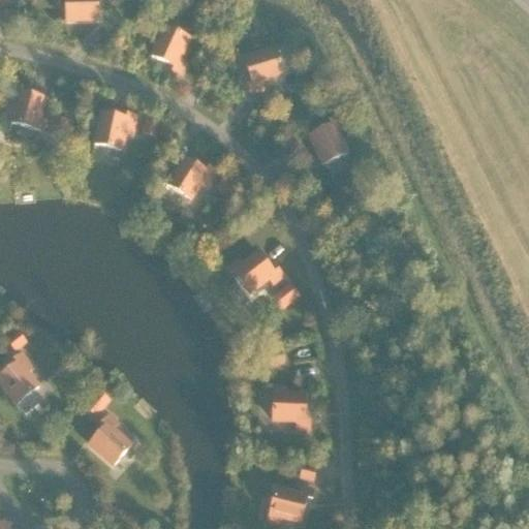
[(97,0),(65,0),(66,23),(98,22),(97,0)]
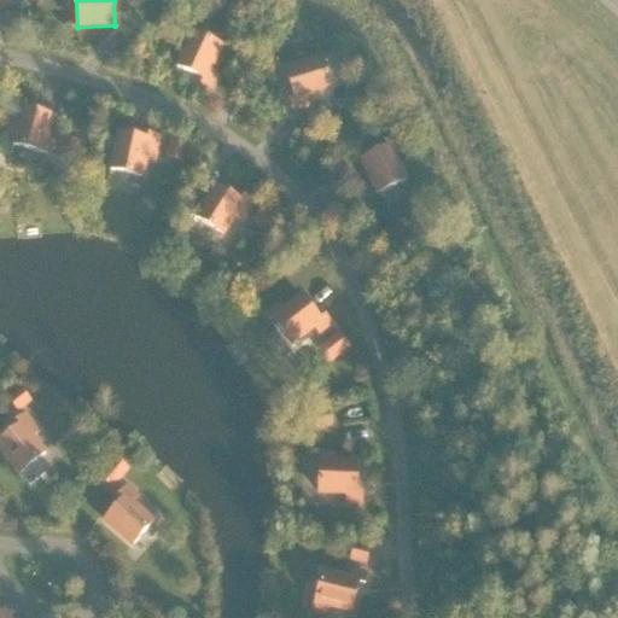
[(202,86),(210,89),(216,76),(209,73),(221,47),(192,34),(176,68),(204,81),(202,86)]
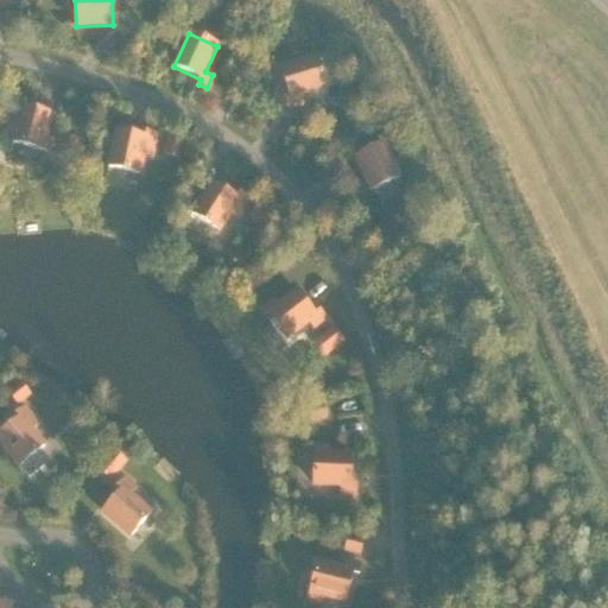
[(299,96),(325,88),(316,59),(282,70),(290,99),(285,100),(287,108),(302,105),(299,96)]
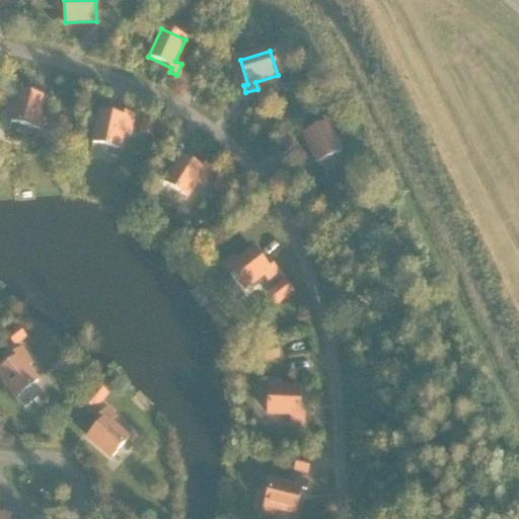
[(43,131),(46,120),(39,118),(44,98),(19,92),(20,87),(13,85),(10,97),(16,99),(10,123),(43,131)]
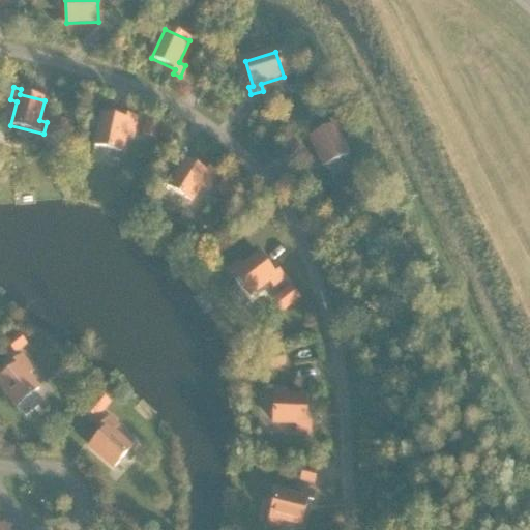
[(131,137),(136,117),(128,116),(126,121),(101,115),(94,146),(121,152),(124,135),(131,137)]
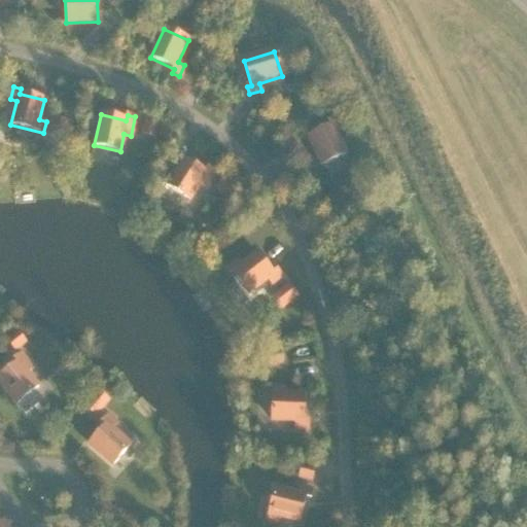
[(69,121),(54,118),(50,133),(66,136),(69,121)]
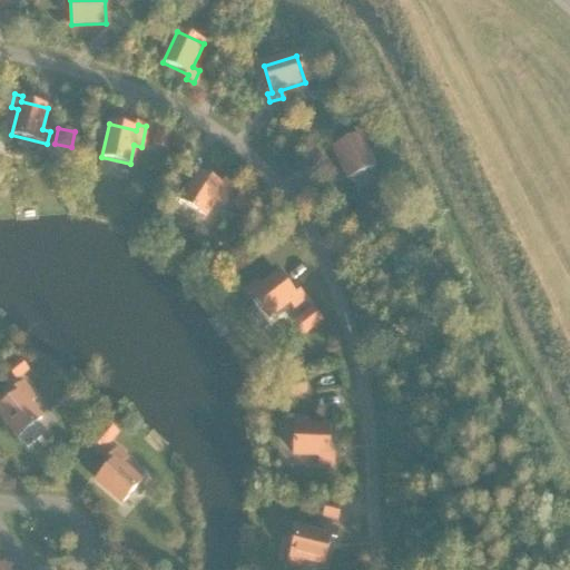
[(357,136),(333,148),(349,179),(374,167),(363,144),(370,140),(363,128),(355,131),(357,136)]
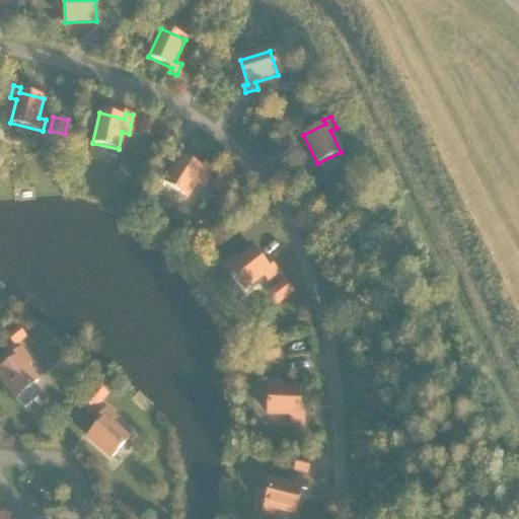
[(156,122),(141,119),(138,133),(153,136),(156,122)]
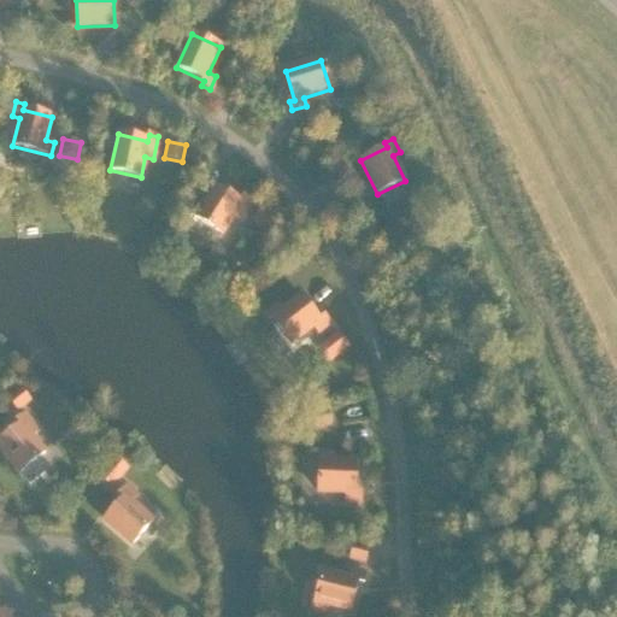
[(240,221),(251,203),(244,198),(241,203),(215,186),(203,206),(195,203),(188,213),(222,235),(233,217),(240,221)]
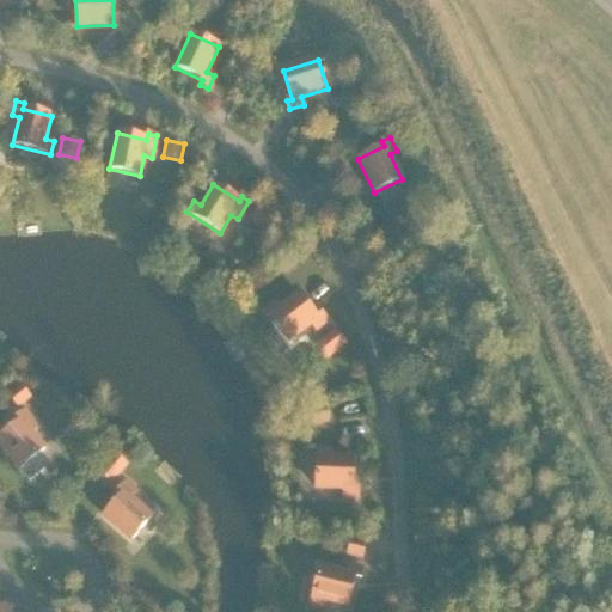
[(273,214),(257,204),(249,219),(264,228),(273,214)]
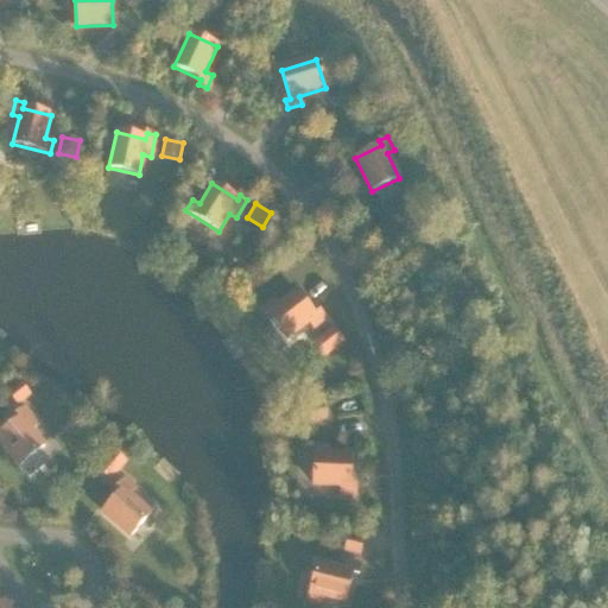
[(309,322),(314,329),(325,320),(320,312),(315,316),(297,292),(278,308),(273,301),(263,309),(286,340),(309,322)]
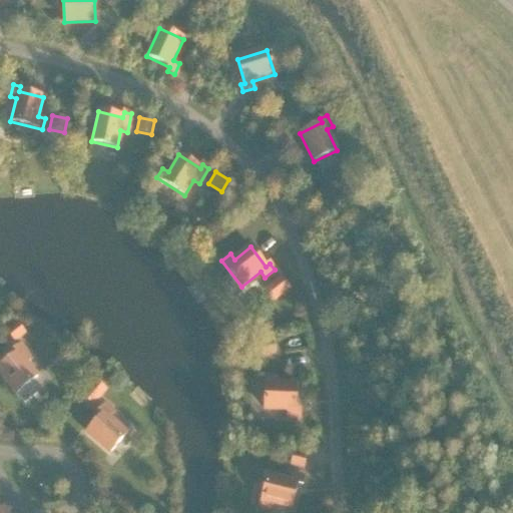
[(277,299),(290,289),(281,277),(264,290),(273,302),(277,299)]
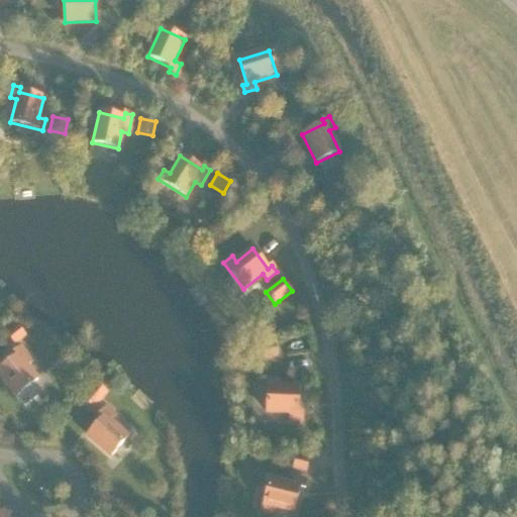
[(14,345),(25,337),(16,324),(5,332),(14,345)]
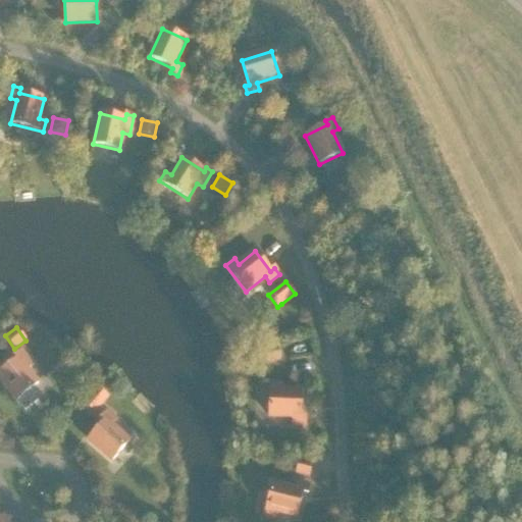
[(280,361),(277,347),(263,349),(266,364),(280,361)]
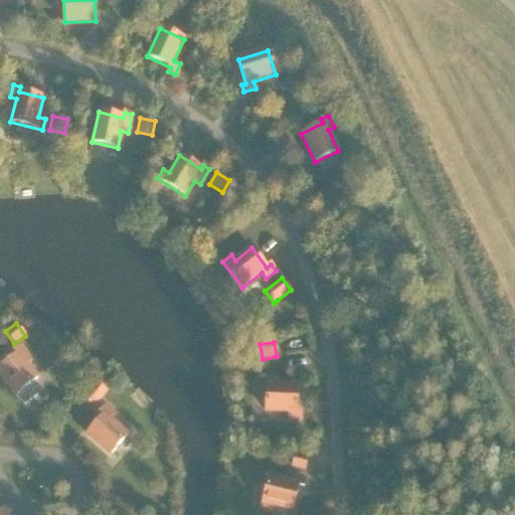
[(17,355),(0,367),(0,373),(16,395),(37,378),(26,365),(31,361),(20,346),(14,351),(17,355)]
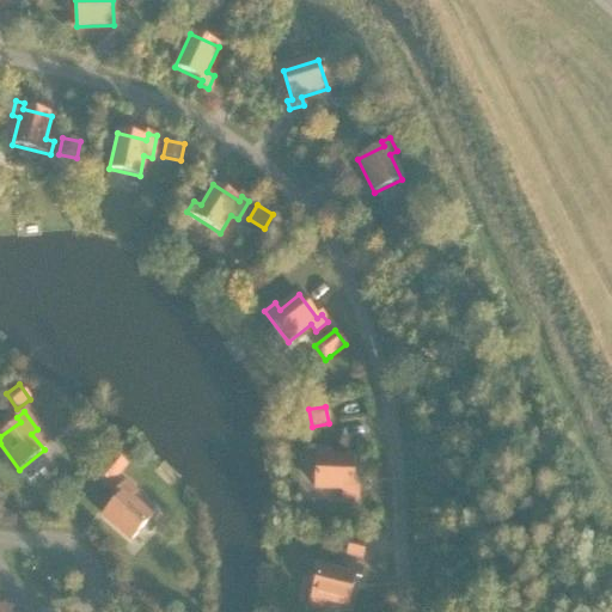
[(357,499),(359,489),(353,489),(354,459),(330,458),(330,450),(317,450),(316,489),(343,490),(343,497),(357,499)]
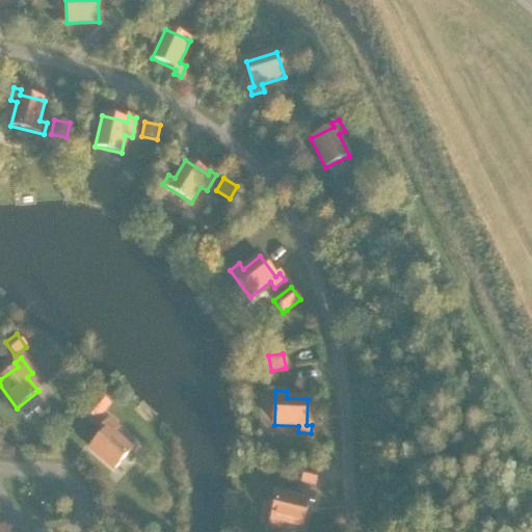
[(98,419),(109,405),(97,394),(85,407),(98,419)]
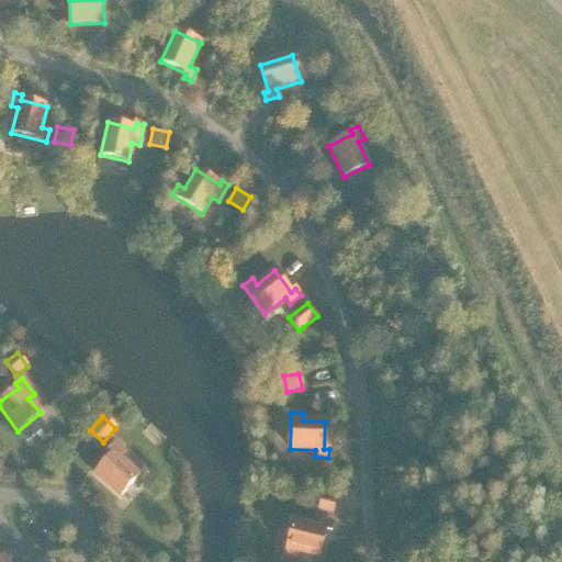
[(120,496),(139,475),(120,458),(124,452),(114,444),(109,450),(112,453),(94,474),(120,496)]
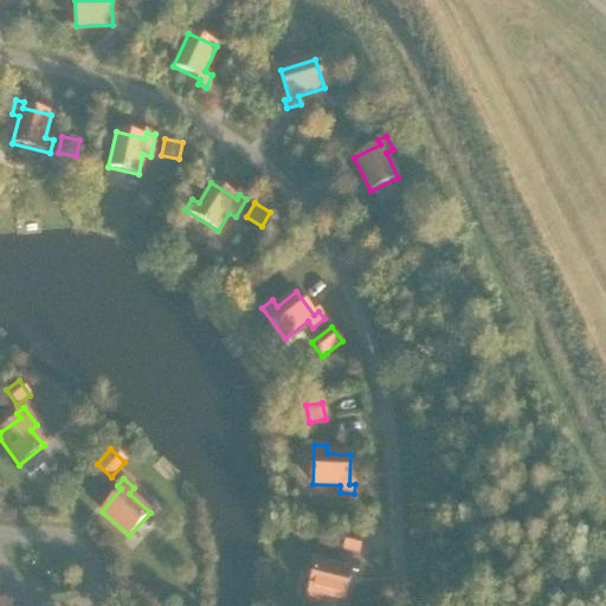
[(362,537),(346,533),(342,550),(359,554),(362,537)]
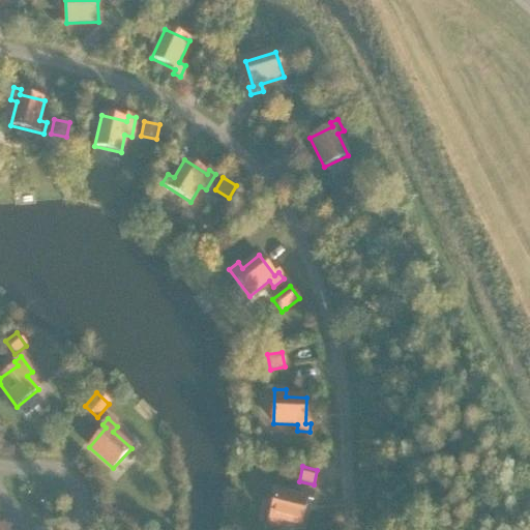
[(276,492),(268,525),(280,527),(281,521),(301,525),(307,500),(312,501),(314,494),(301,491),(299,497),(276,492)]
